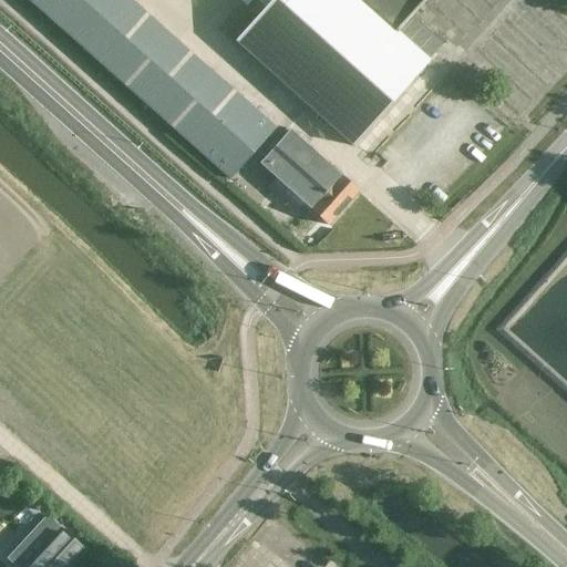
[(28,0),(166,123),(230,181),(270,135),(268,121),(212,71),(203,82),(110,0),(28,0)]
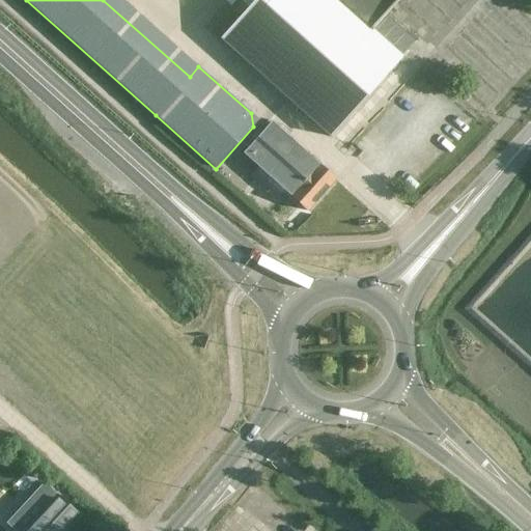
[(401,56),(370,27),(369,29),(337,0),(254,0),(220,39),(330,136),(401,56)]
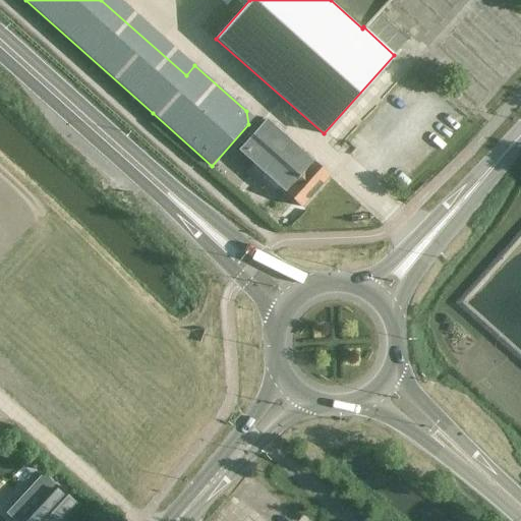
[(368,20),(387,0),(331,0),(362,27),(368,20)]
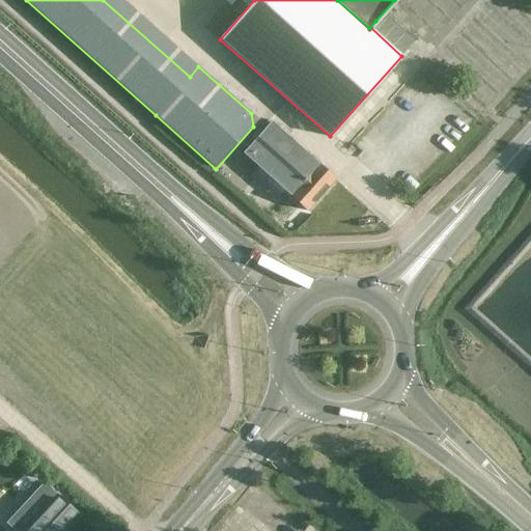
[(270,122),(243,152),(258,167),(249,176),(251,178),(274,198),(282,189),(306,210),(334,178),(270,122)]
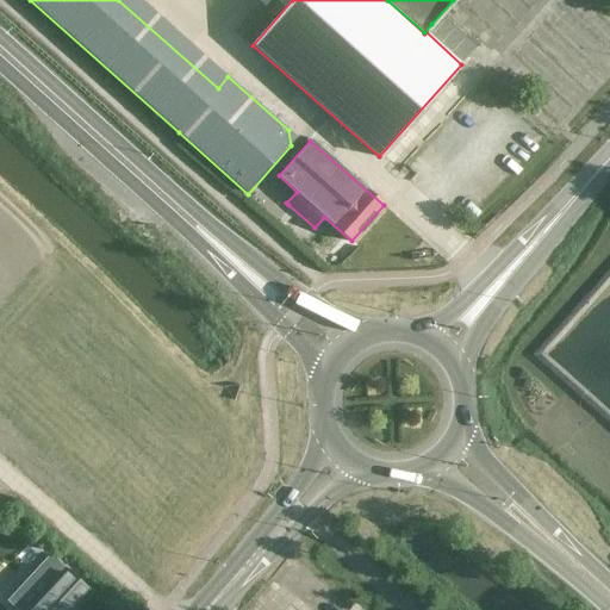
[(50,556),(8,601),(18,609),(74,609),(91,593),(50,556)]
